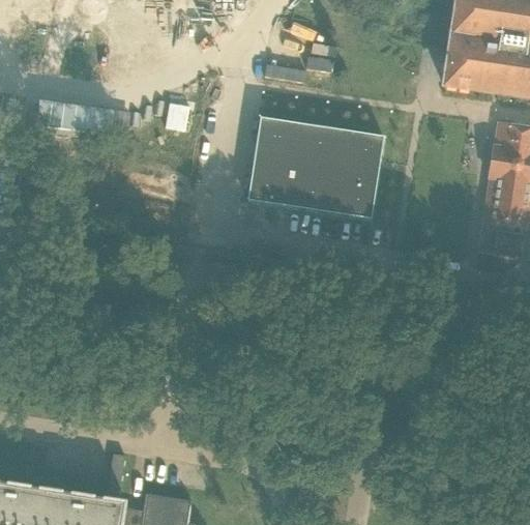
[(453,0),(442,82),(529,95),(529,0),(453,0)]
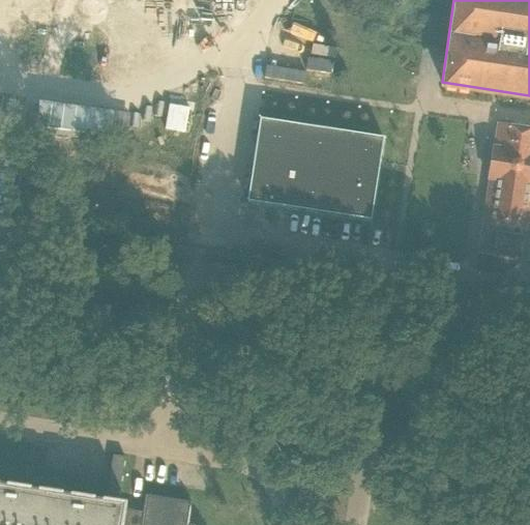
[(259,114),(246,198),(370,216),(383,134),(259,114)]
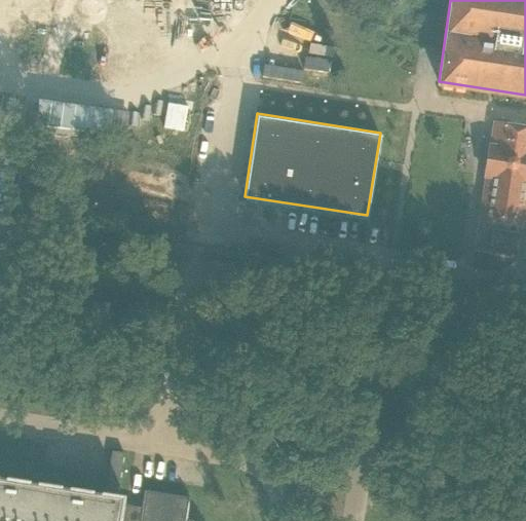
[(525,124),(493,119),(474,247),(514,253),(518,230),(509,229),(510,221),(525,223),(525,124)]
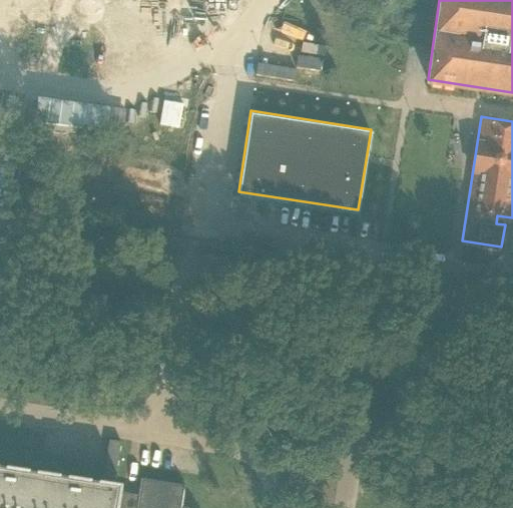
[(102,474),(118,477),(124,436),(108,433),(102,474)]
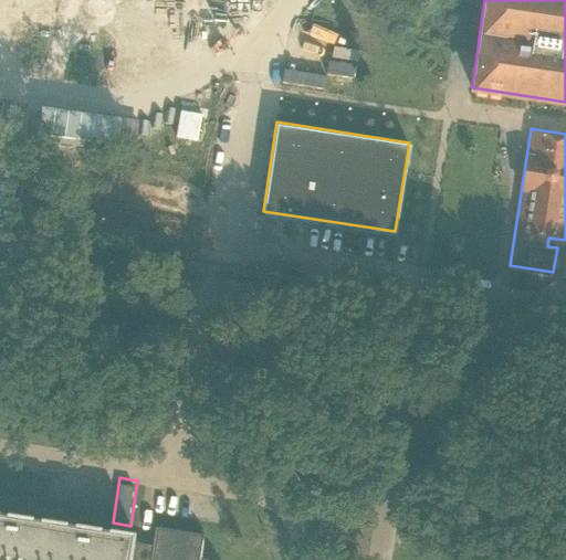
[(0,559),(208,559),(209,556),(197,553),(201,531),(156,525),(154,536),(0,511),(0,559)]
